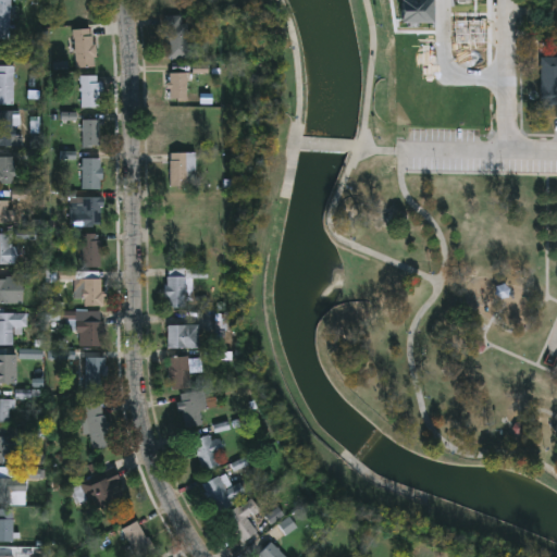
[(0,0),(11,0),(11,35),(0,35),(0,0)]
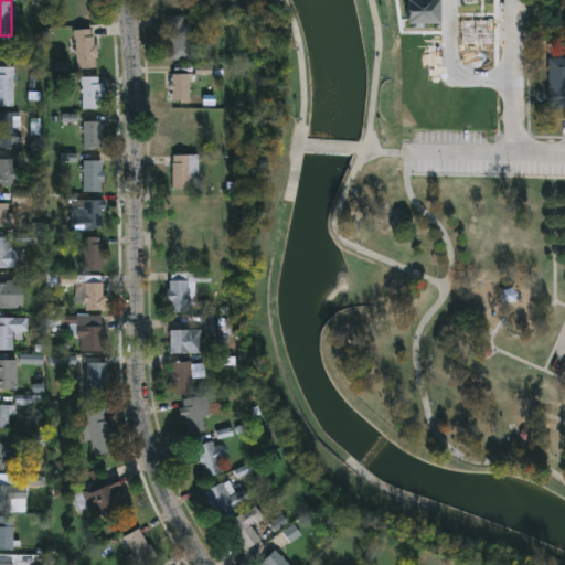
[(97,0),(98,19),(72,20),(72,0),(97,0)]
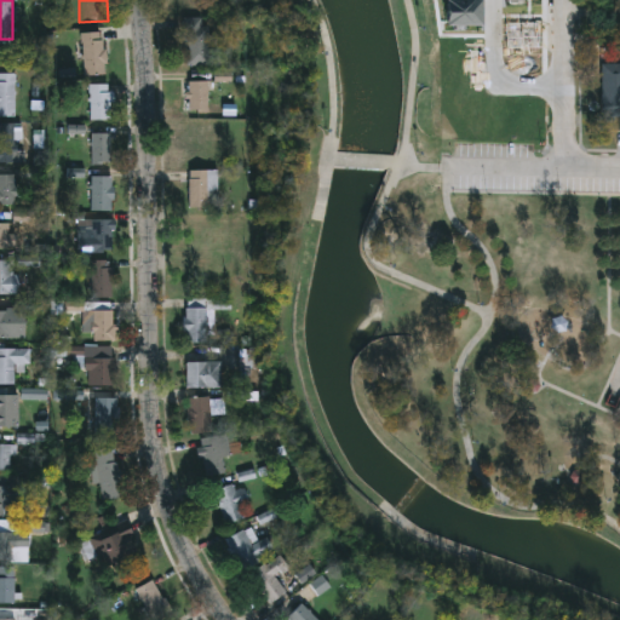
[(442,27),(442,0),(478,0),(478,27),(442,27)]
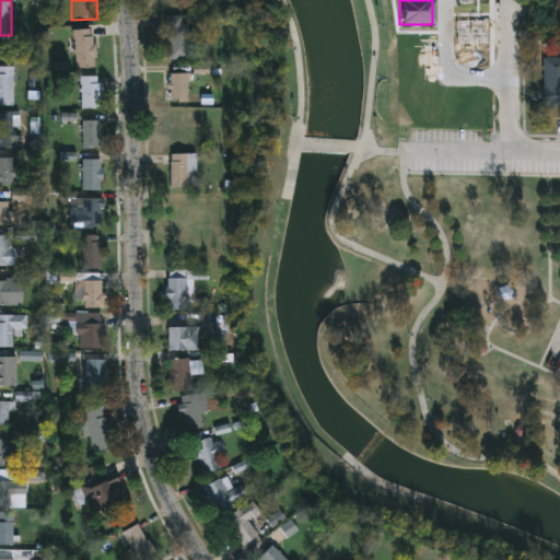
[(189,14),(189,57),(168,57),(168,14),(189,14)]
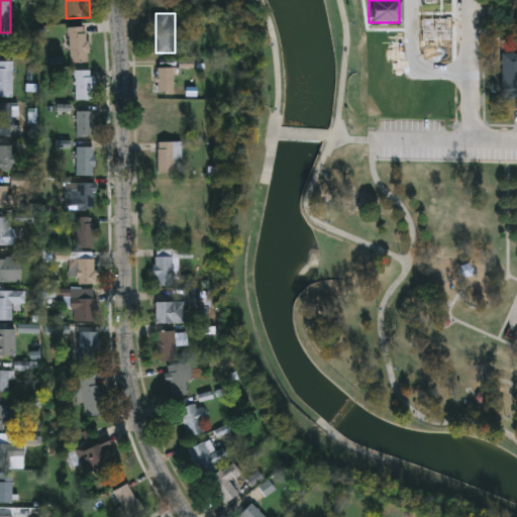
[(419,40),(419,19),(448,19),(448,40),(419,40)]
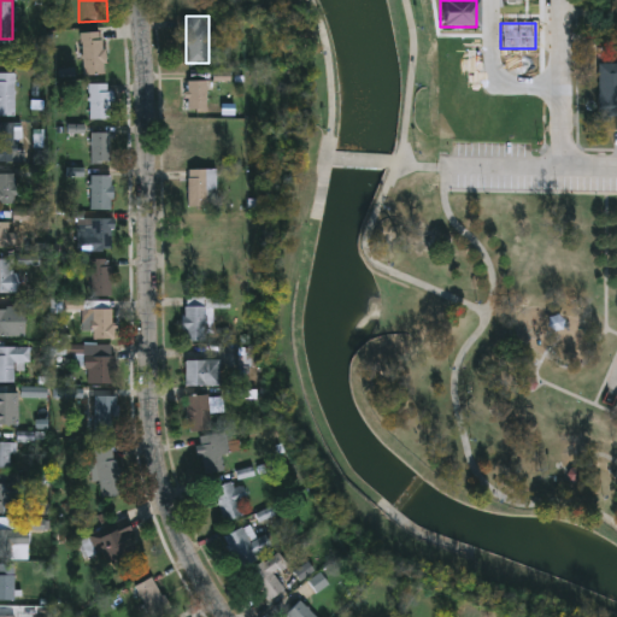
[(83,72),(82,30),(103,29),(105,71),(83,72)]
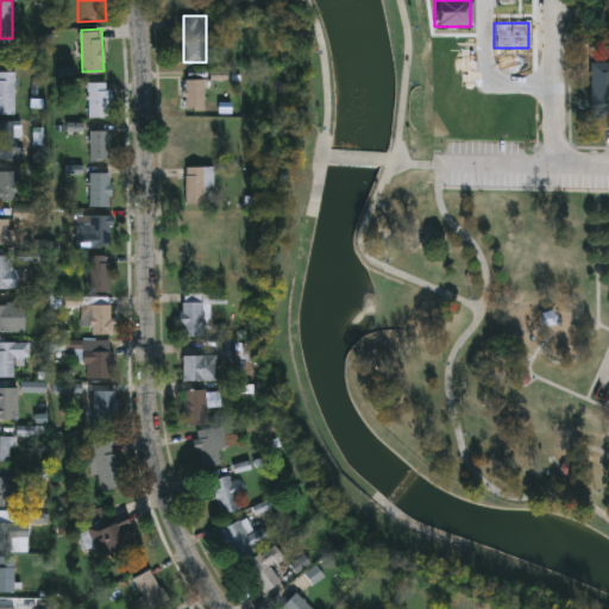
[(608,113),(594,113),(594,61),(608,61),(608,113)]
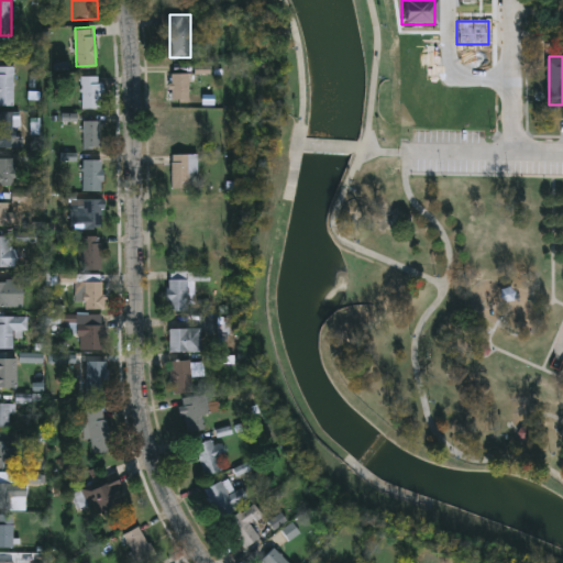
[(15,103),(0,103),(0,64),(15,64),(15,103)]
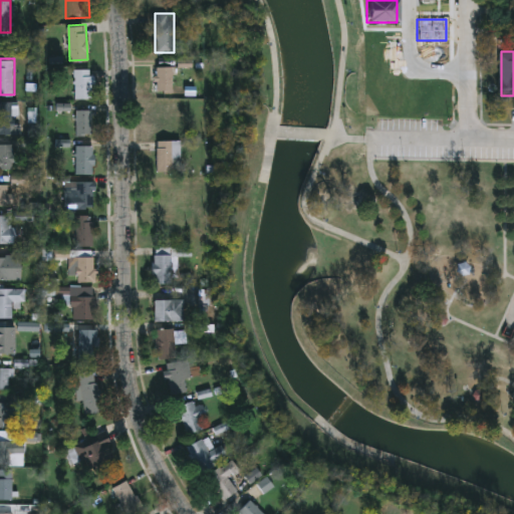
[(173,90),(157,90),(157,65),(173,65),(173,90)]
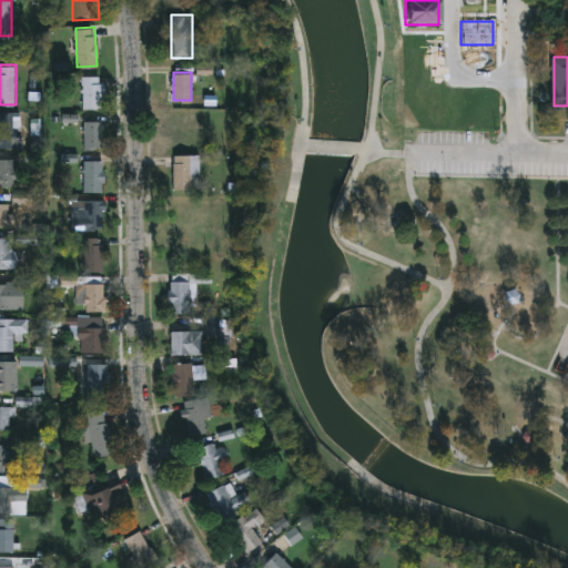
[(82,108),(82,75),(102,75),(102,108),(82,108)]
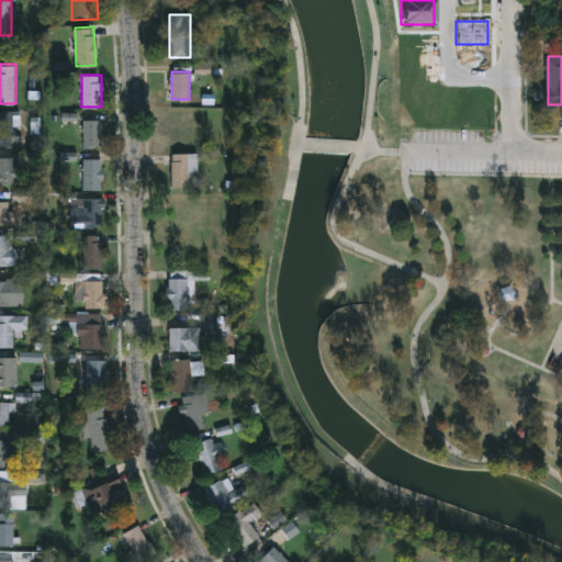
[(172,107),(192,107),(192,114),(199,114),(199,126),(191,126),(191,146),(172,146),(172,107)]
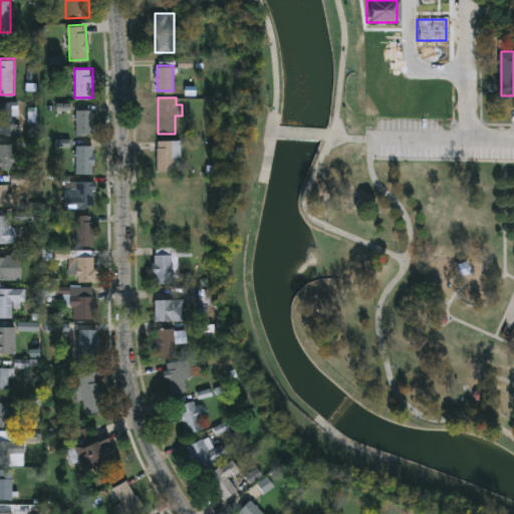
[(0,100),(14,100),(14,132),(0,132),(0,100)]
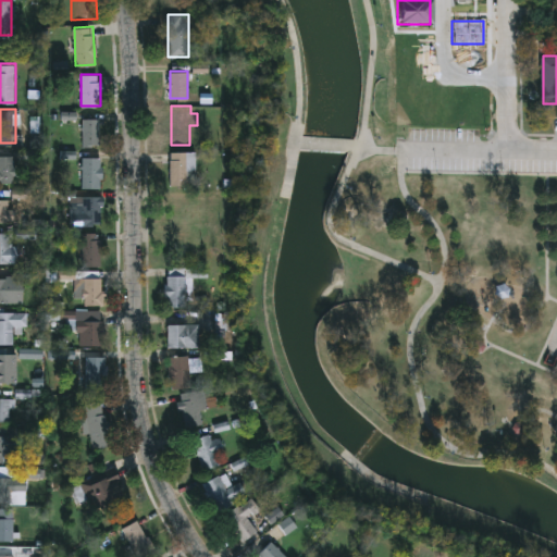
[(83,146),(82,118),(100,116),(100,146),(83,146)]
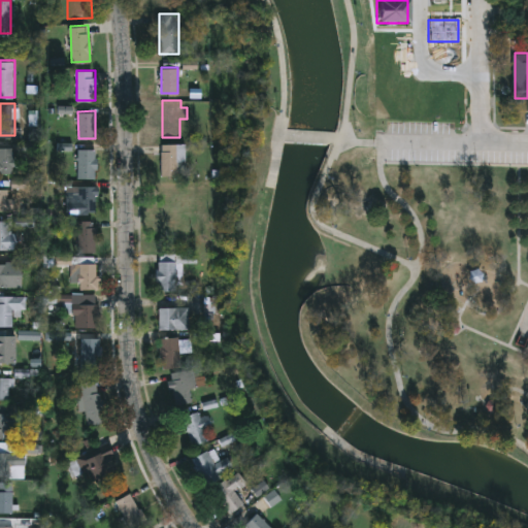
[(185,143),(185,175),(161,175),(161,143),(185,143)]
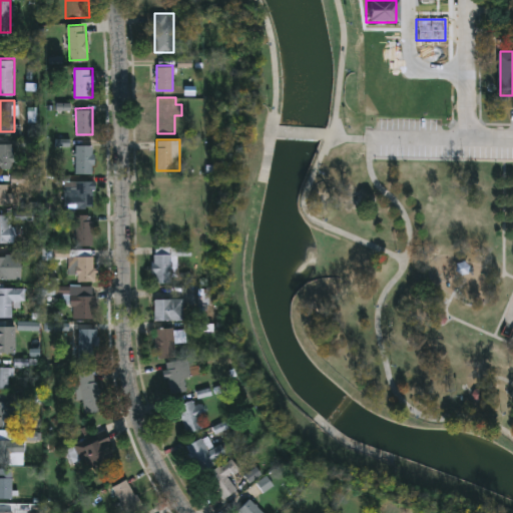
[(0,142),(13,142),(13,167),(0,167),(0,142)]
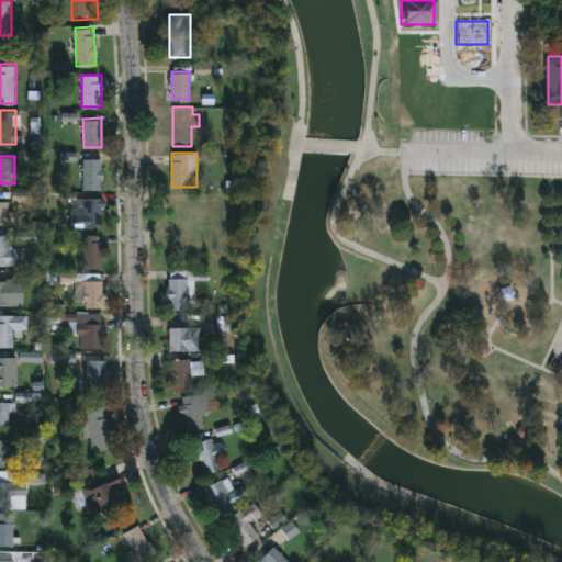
[(83,158),(102,158),(102,189),(83,189),(83,158)]
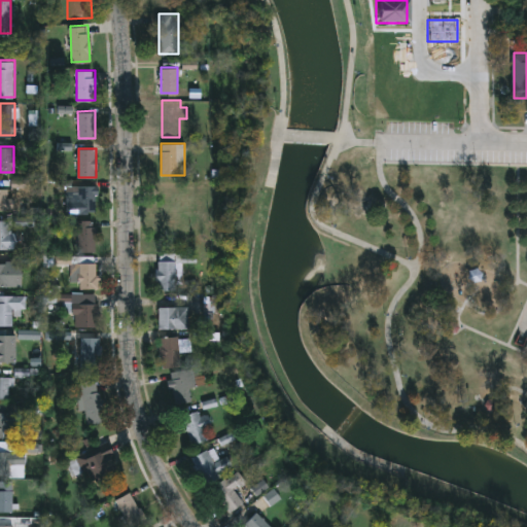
[(78,213),(78,185),(96,185),(96,213),(78,213)]
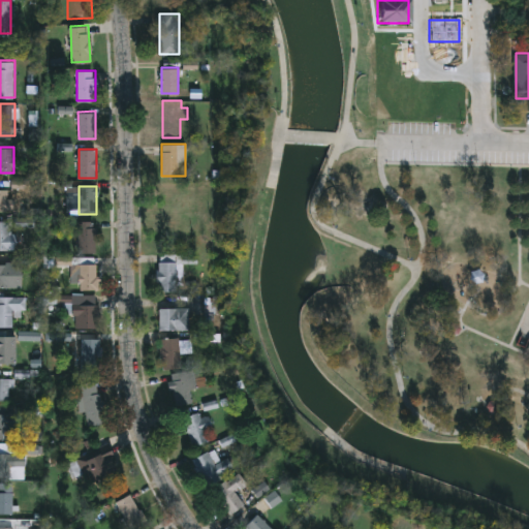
[(0,188),(10,188),(10,213),(0,213),(0,188)]
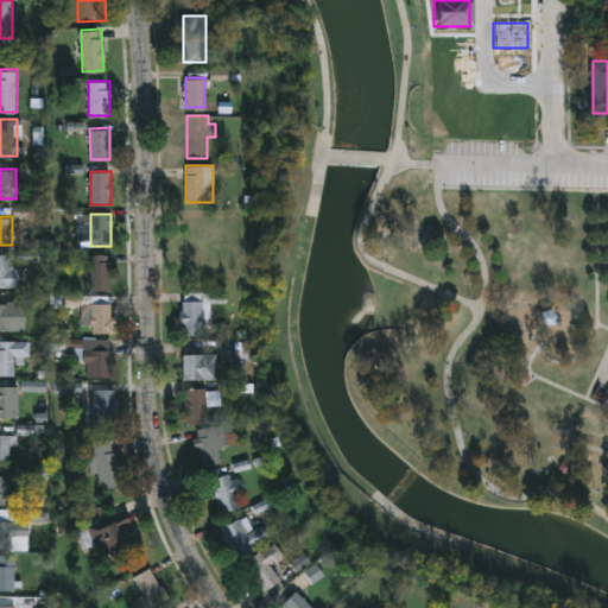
[(0,253),(14,253),(14,286),(0,286),(0,253)]
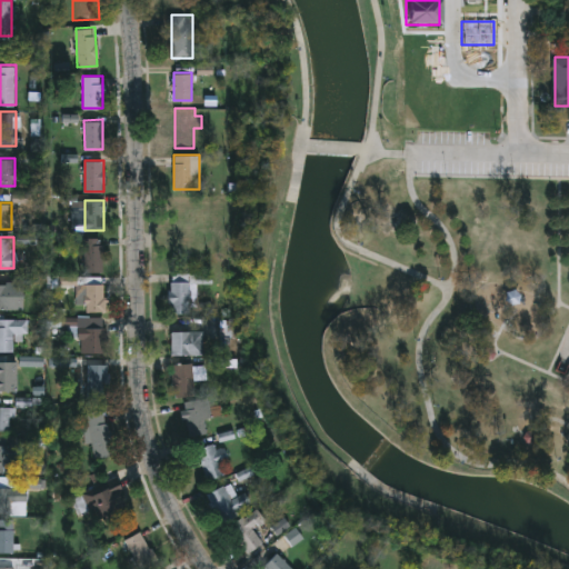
[(105,271),(83,271),(83,238),(105,238),(105,271)]
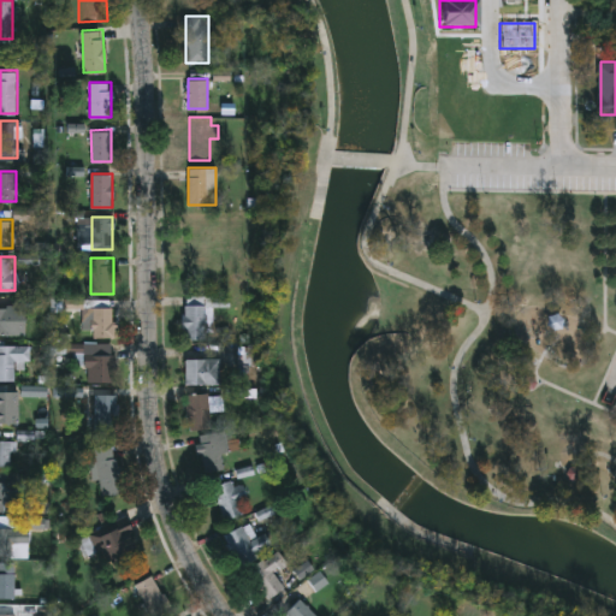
[(227,306),(211,306),(211,338),(183,338),(183,296),(227,296),(227,306)]
